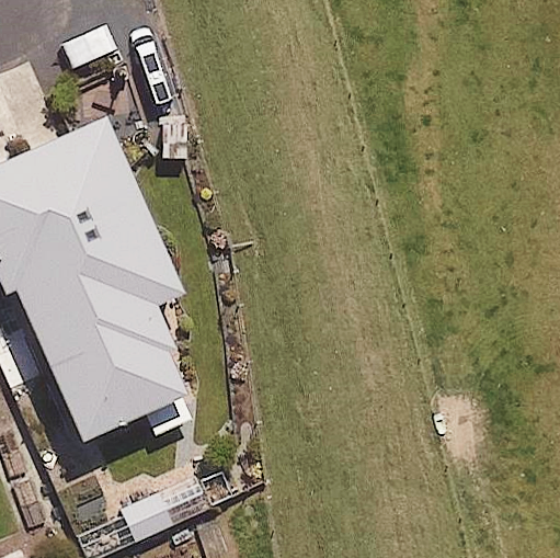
[(183,105),(152,1),(128,9),(159,113),(183,105)]
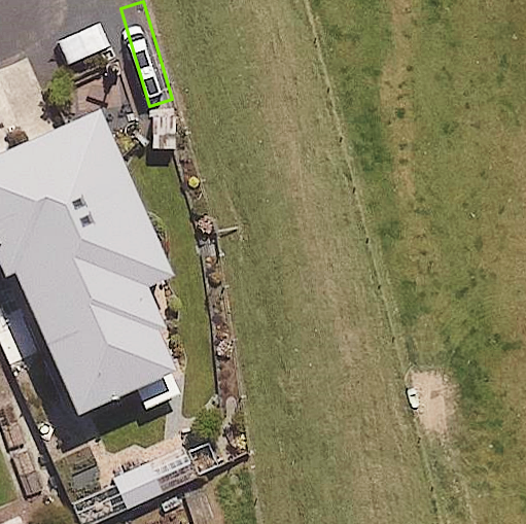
[(110,51),(99,24),(59,39),(70,68),(110,51)]
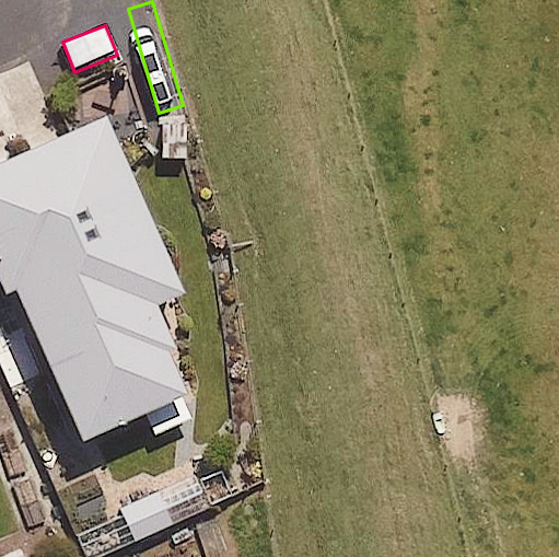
[(182,291),(107,118),(0,164),(0,278),(4,289),(15,285),(82,438),(143,412),(153,433),(198,415),(150,305),(182,291)]
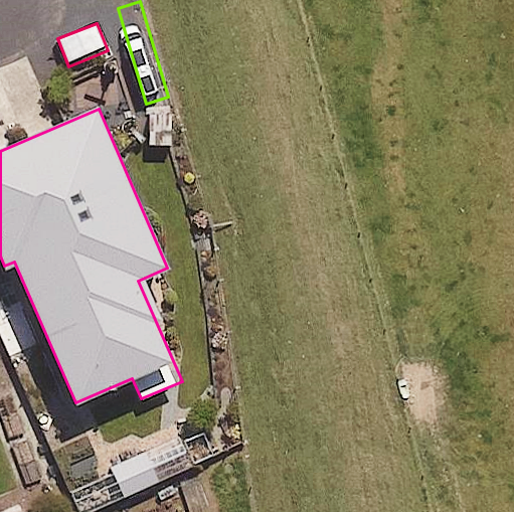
[(95,511),(192,467),(179,439),(70,489),(81,511),(95,511)]
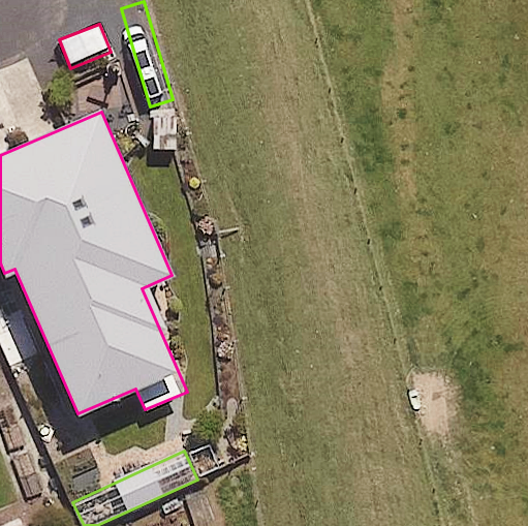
[(227,525),(219,499),(195,507),(200,525),(227,525)]
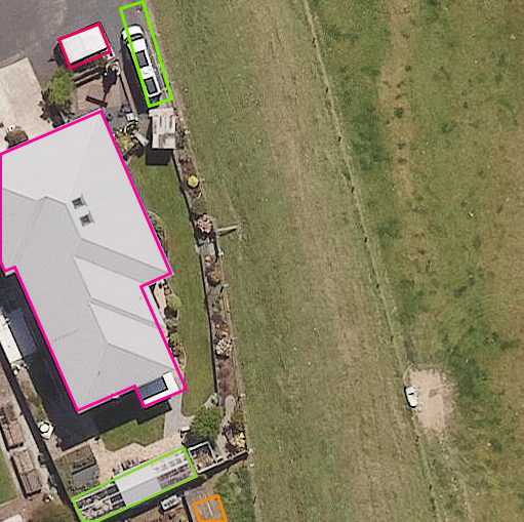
All buildings are outlined.
